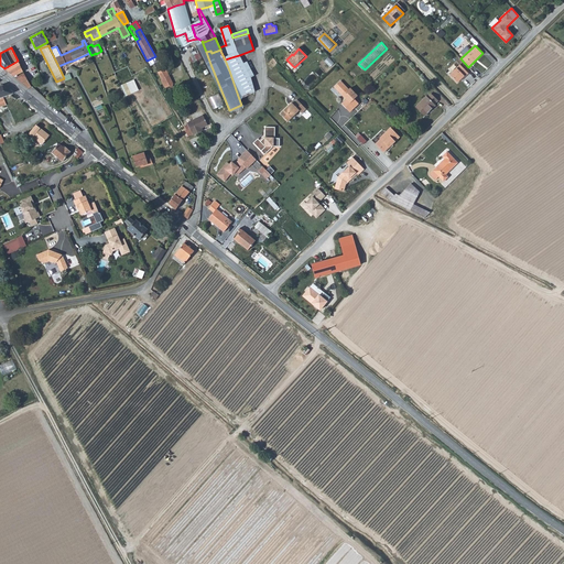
[(252,80),(239,55),(231,57),(245,97),(249,96),(248,94),(253,93),(252,80)]
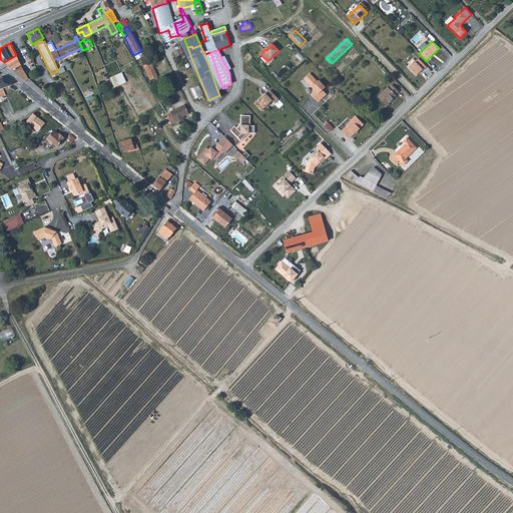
[(204,54),(208,64),(217,90),(222,88),(210,52),(204,54)]
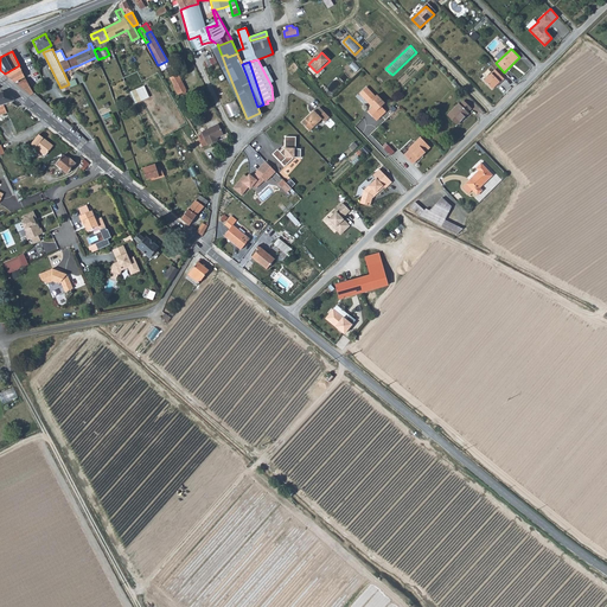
[(484,81),(497,70),(493,66),(481,77),(484,81)]
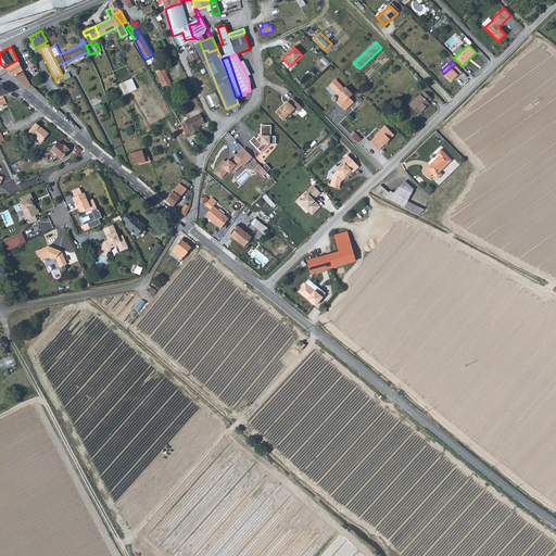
[(453,83),(464,72),(455,63),(444,74),(453,83)]
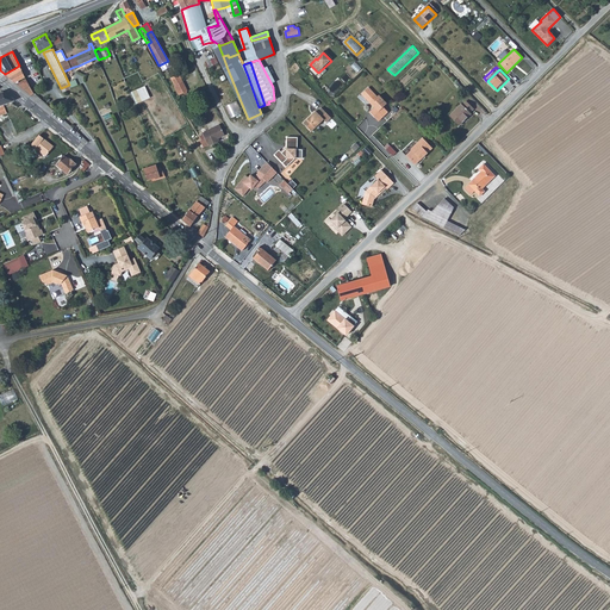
[(22,70),(8,76),(14,82),(25,76),(22,70)]
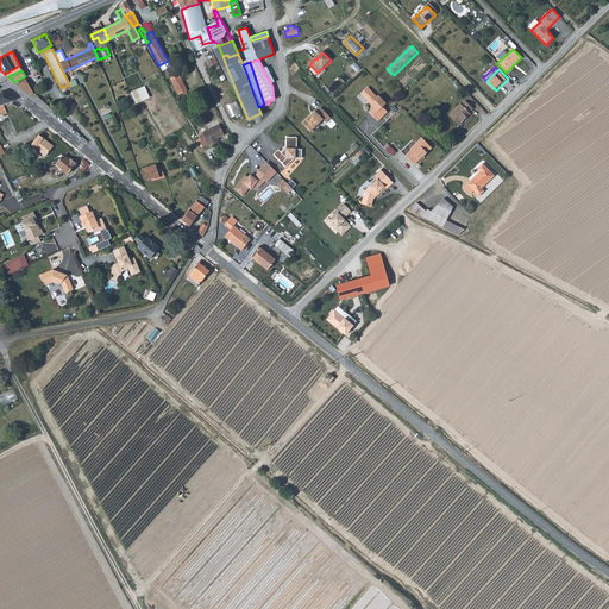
[(170,77),(176,87),(179,86),(177,83),(182,81),(177,74),(175,75),(170,77)]
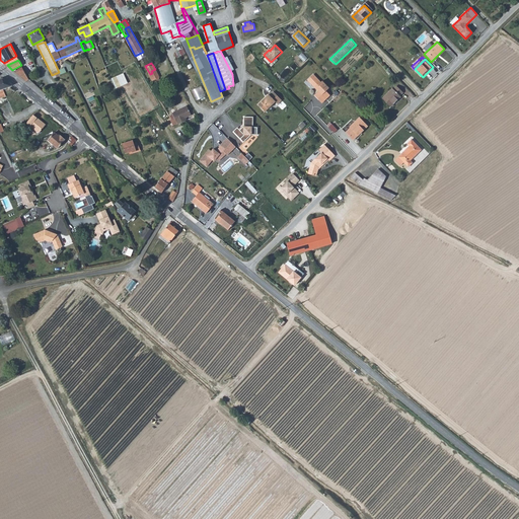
[(14,71),(26,81),(29,79),(22,67),(14,71)]
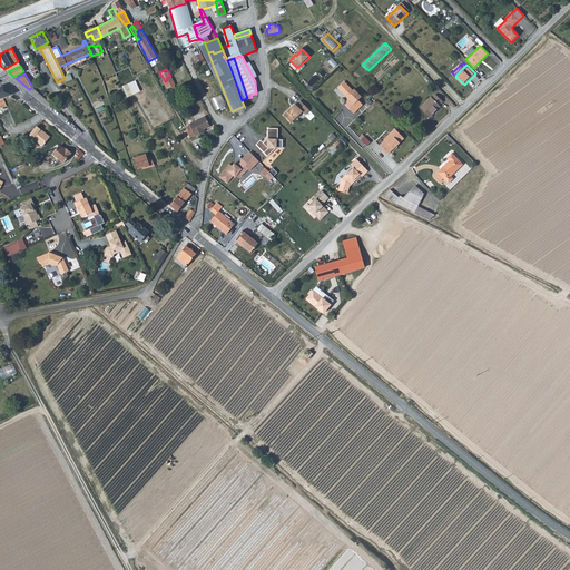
[(135,80),(123,86),(127,96),(139,91),(135,80)]
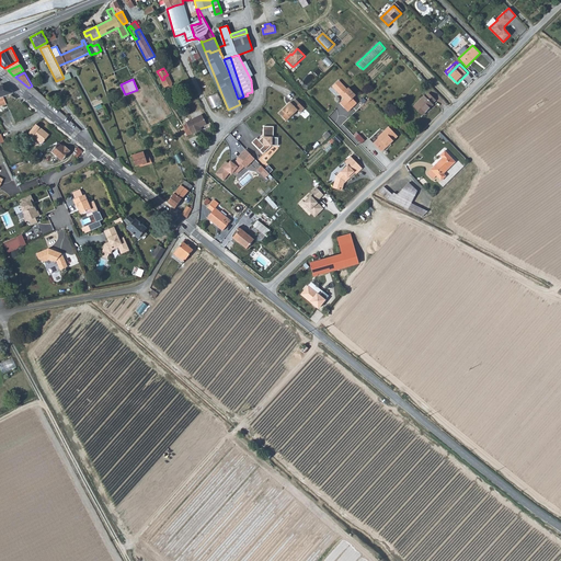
[(344,87),(339,81),(331,88),(343,101),(340,104),(348,112),(357,103),(354,99),(355,96),(344,87)]
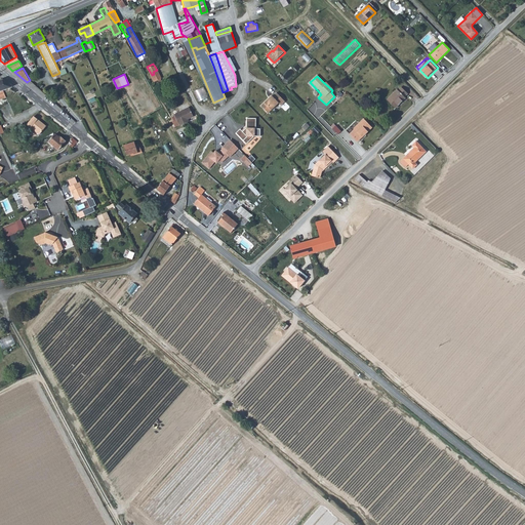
[(0,90),(3,90),(11,86),(2,79),(0,79),(0,90)]
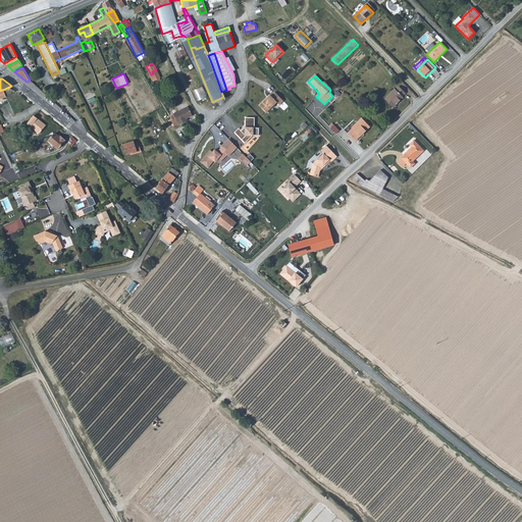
[(203,86),(194,91),(199,101),(208,96),(203,86)]
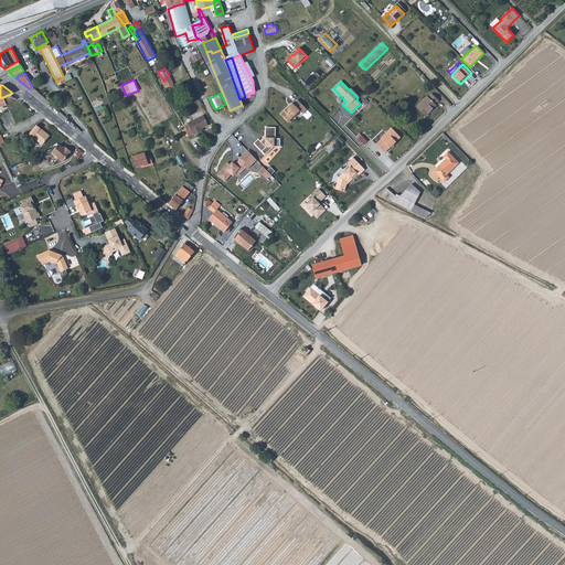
[(426,96),(415,107),(424,117),(435,106),(434,105),(437,102),(430,94),(427,97),(426,96)]
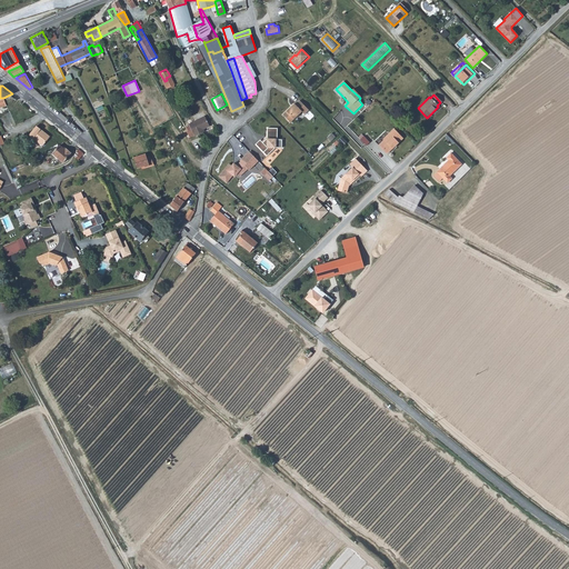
[(253,102),(251,97),(247,98),(241,100),(243,106),(253,102)]
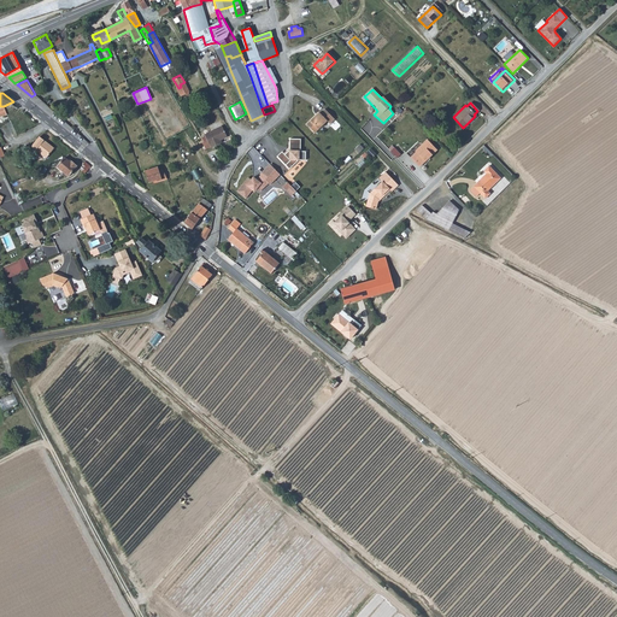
[(325,110),(307,125),(315,134),(327,122),(330,125),(335,119),(325,110)]
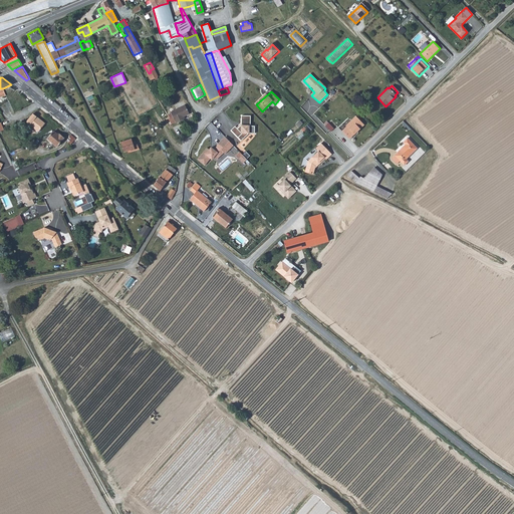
[(132,92),(118,97),(121,103),(134,98),(132,92)]
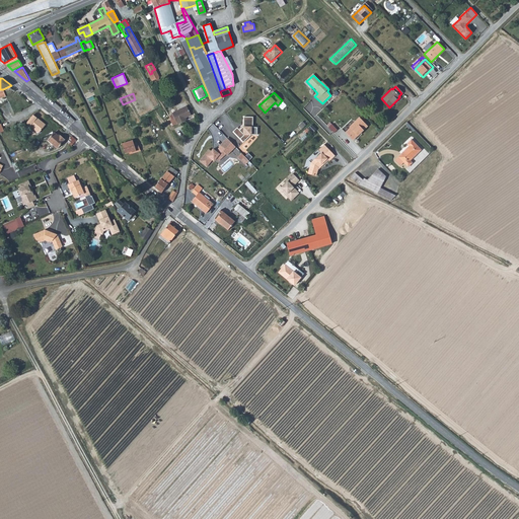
[(191,115),(187,105),(172,113),(174,117),(170,119),(173,125),(177,123),(177,124),(184,120),(183,118),(184,117),(191,115)]
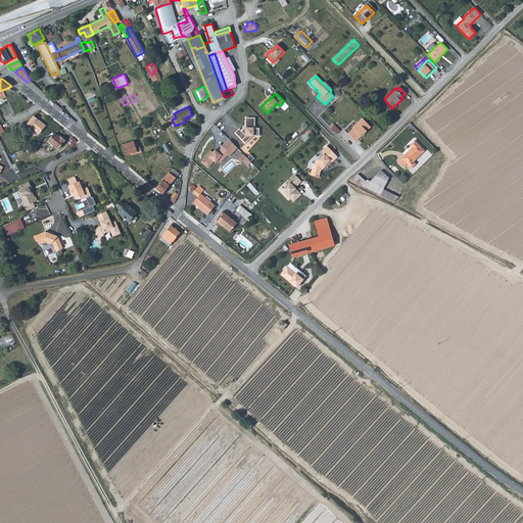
[(34,115),(27,124),(39,134),(46,125),(34,115)]
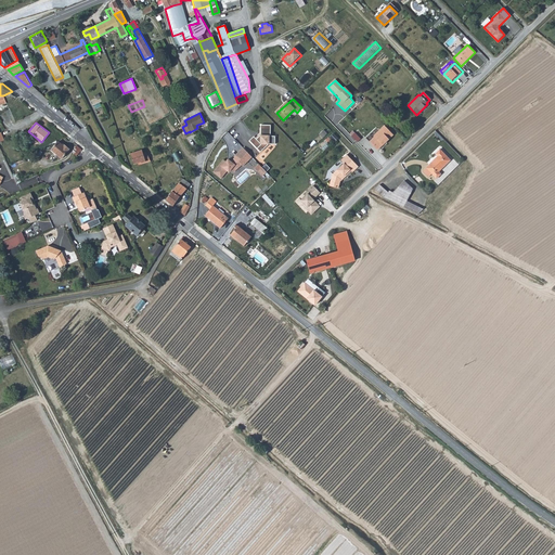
[(270,125),(261,125),(260,134),(257,139),(255,136),(250,141),(261,153),(270,144),(270,125)]
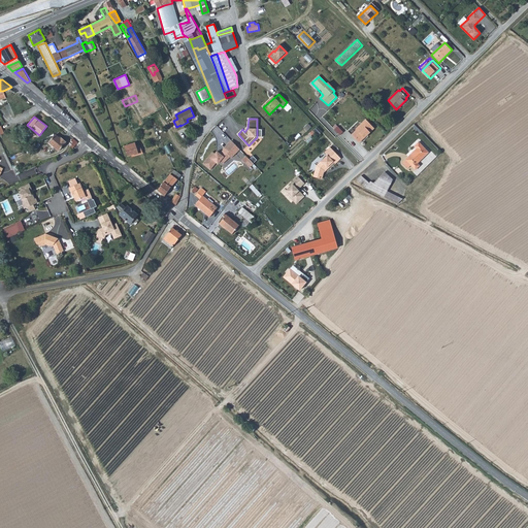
[(357,130),(352,134),(360,143),(375,128),(366,120),(355,129),(357,130)]
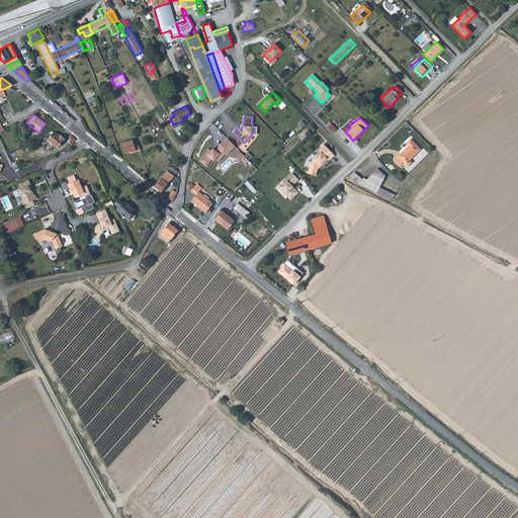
[(332,122),(329,126),(335,132),(338,128),(332,122)]
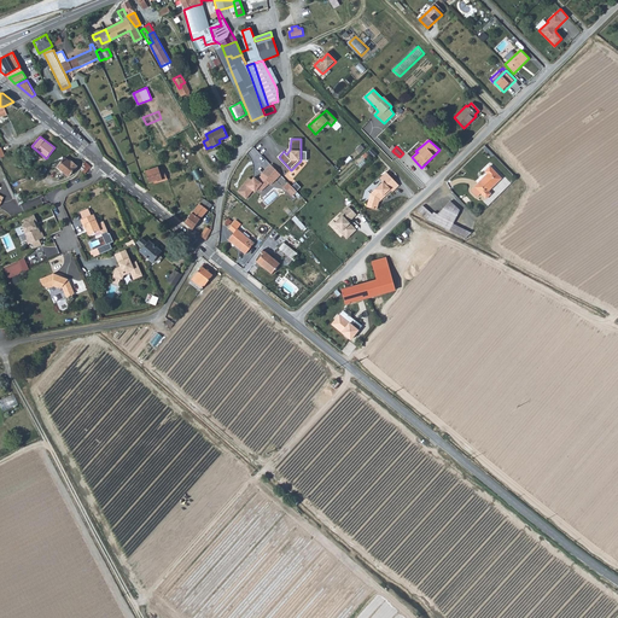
[(366,155),(372,159),(378,153),(373,149),(366,155)]
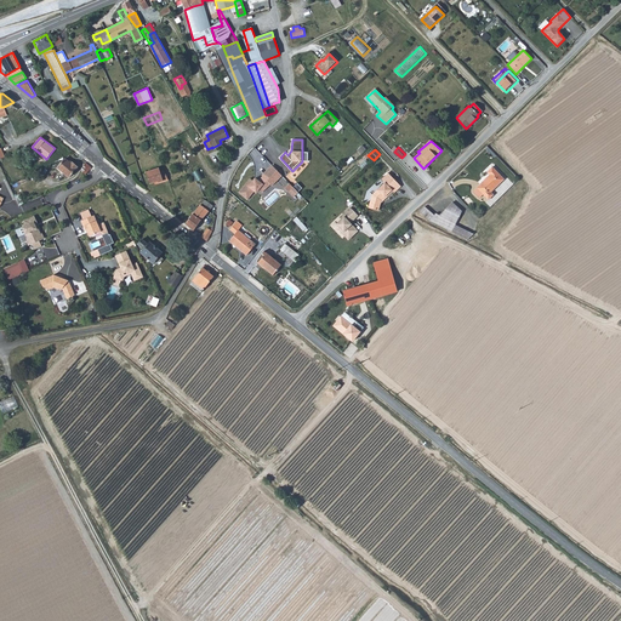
[(57,167),(68,177),(78,166),(72,163),(72,164),(69,163),(66,158),(57,167)]
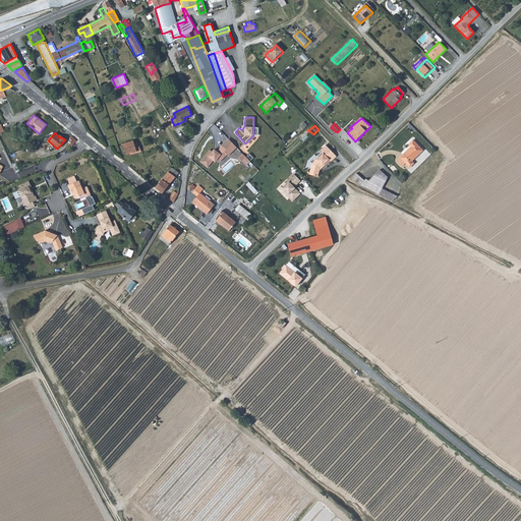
[(69,142),(74,147),(78,140),(73,136),(69,142)]
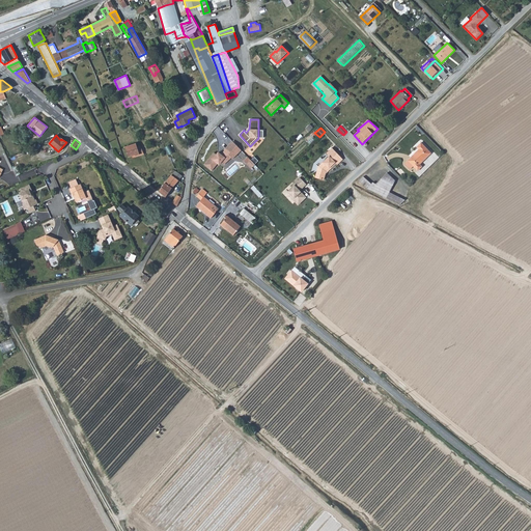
[(140,155),(144,154),(140,146),(137,147),(135,143),(124,146),(128,157),(135,155),(135,156),(139,154),(140,155)]
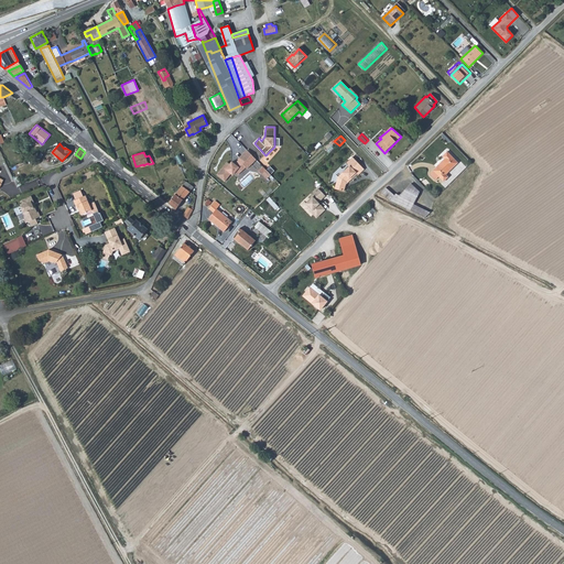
[(255,160),(247,152),(236,163),(232,162),(231,164),(227,162),(217,175),(225,182),(234,172),(238,175),(255,160)]
